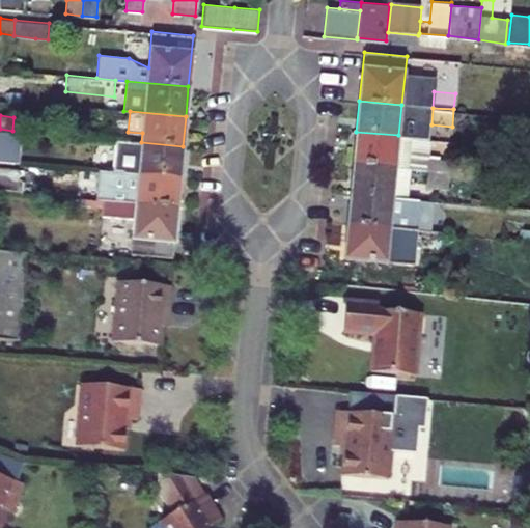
[(86,137),(111,140),(112,122),(87,120),(86,137)]
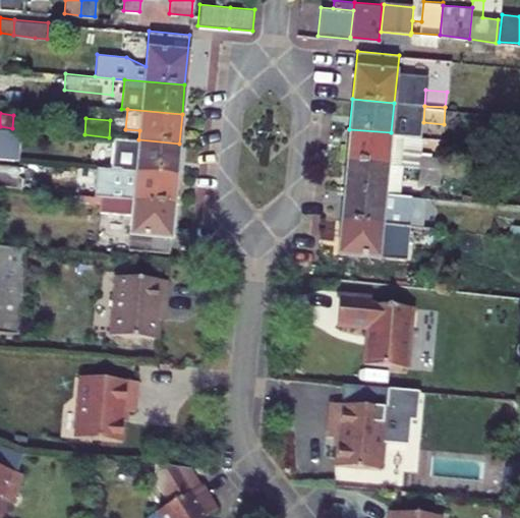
[(0,156),(17,158),(20,129),(12,128),(0,126),(0,156)]
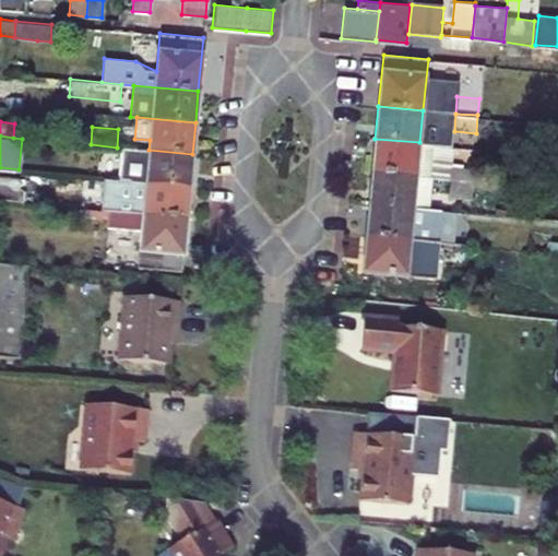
[(451,166),(453,145),(419,142),(375,139),(372,170),(431,176),(450,177),(474,179),(475,168),(451,166)]
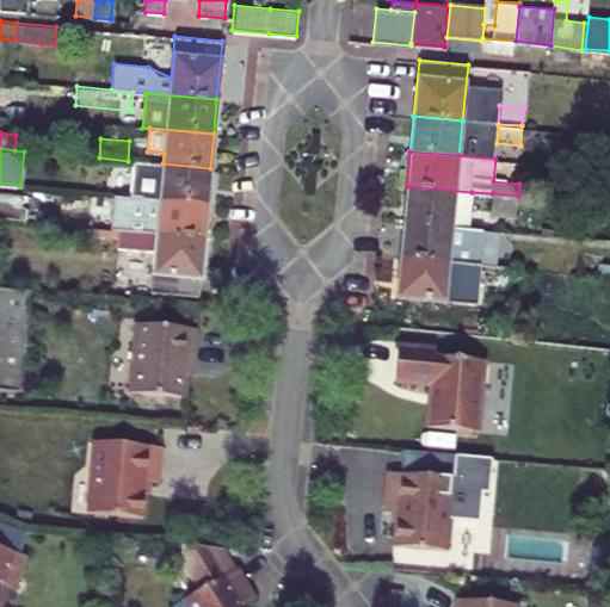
[(133,161),(130,196),(133,196),(208,203),(210,168),(162,163),(133,161)]
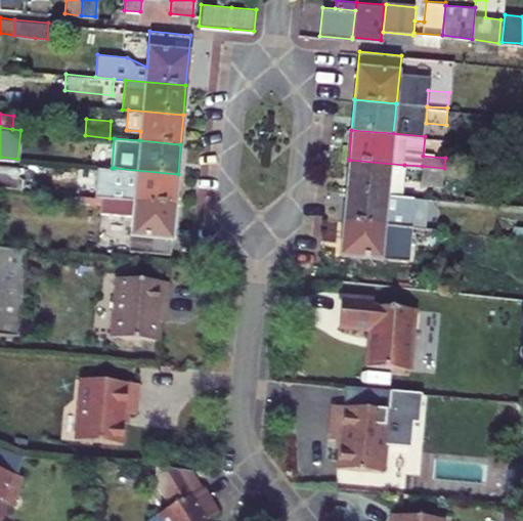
[(388,192),(401,193),(404,165),(349,160),(346,189),(388,192)]
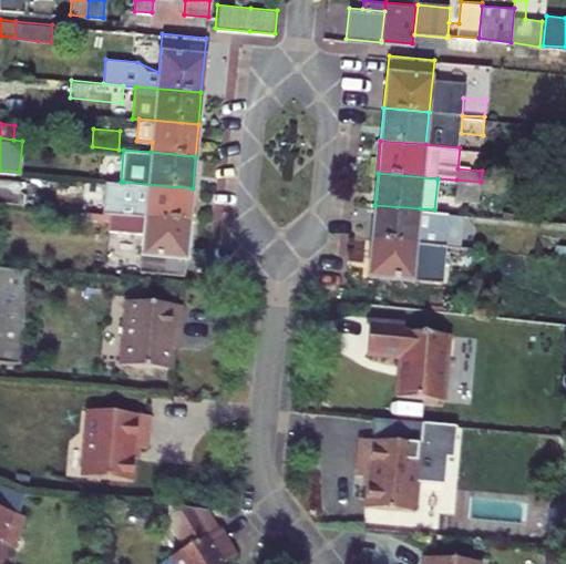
[(0,202),(18,204),(19,182),(0,180),(0,202)]
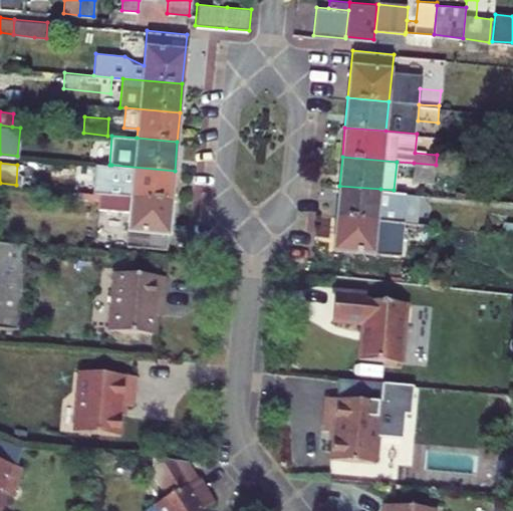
[(412,179),(434,181),(436,165),(414,163),(412,179)]
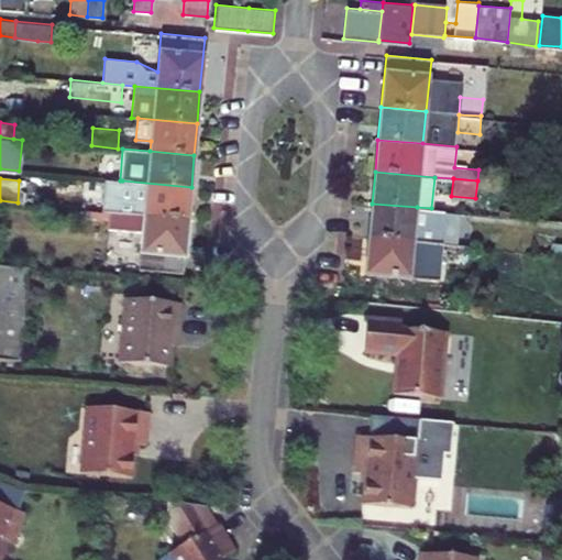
[(191,187),(122,180),(120,212),(188,218),(191,187)]
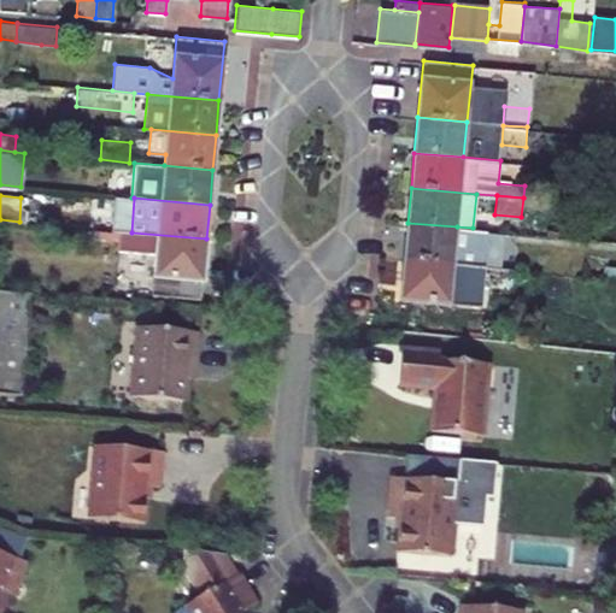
[(122,212),(95,210),(94,229),(119,231),(122,212)]
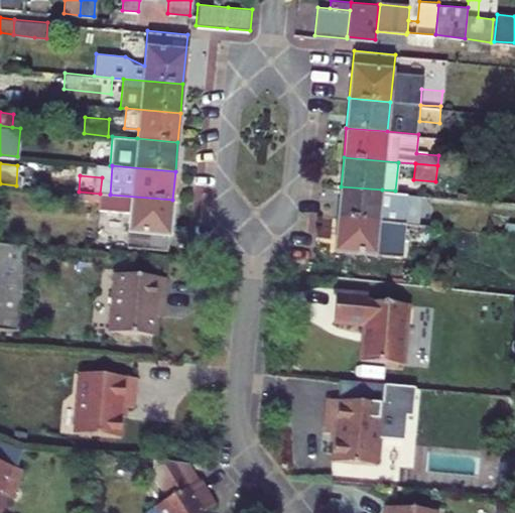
[(395,190),(382,189),(341,186),(338,215),(378,218),(403,221),(406,191),(395,190)]
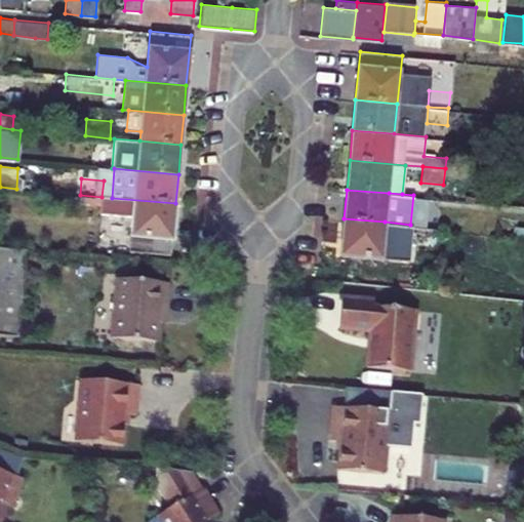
[(133,215),(130,250),(171,253),(175,203),(112,198),(102,197),(101,212),(133,215)]
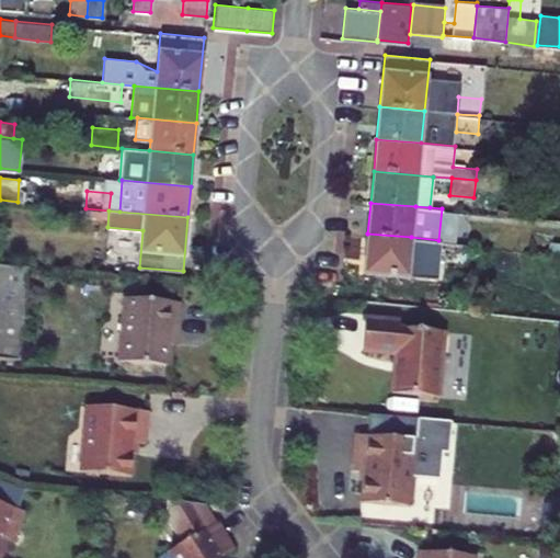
[(471,225),(446,221),(445,228),(445,240),(469,242),(471,225)]
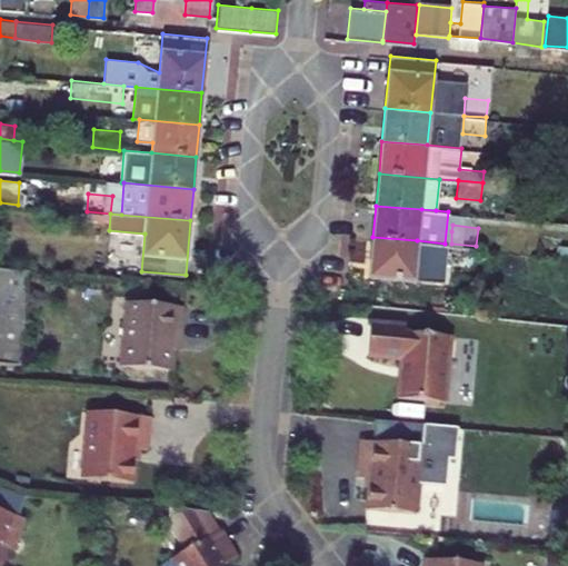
[(372,237),(369,275),(414,279),(417,240),(372,237)]
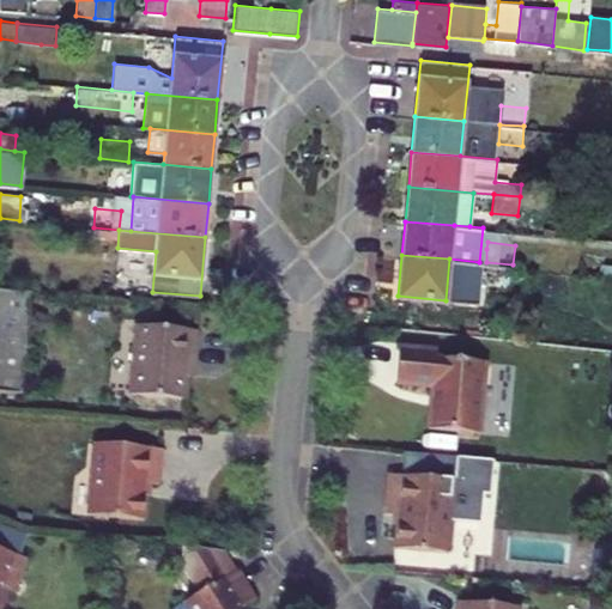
[(513,265),(486,262),(484,281),(510,284),(513,265)]
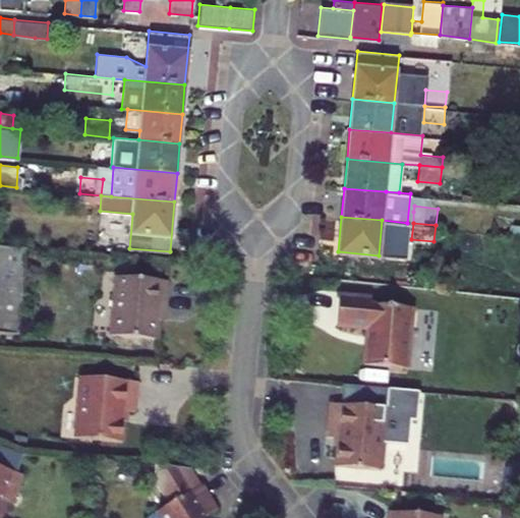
[(0,332),(18,334),(20,315),(21,297),(22,282),(24,265),(26,246),(0,243),(0,332)]
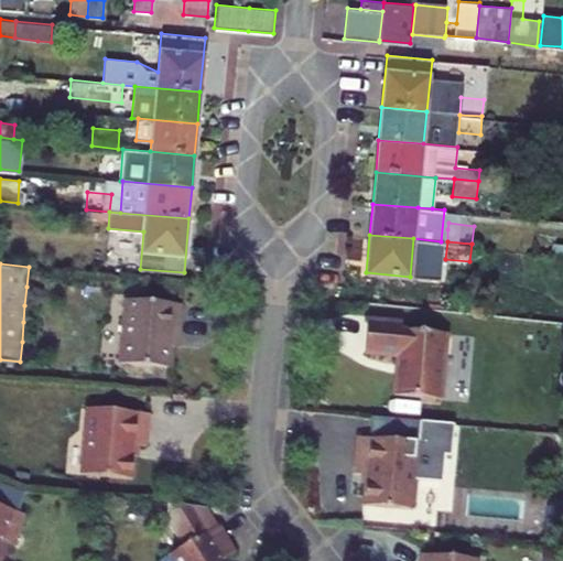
[(179,333),(181,302),(125,297),(119,360),(171,365),(173,344),(174,333),(179,333)]
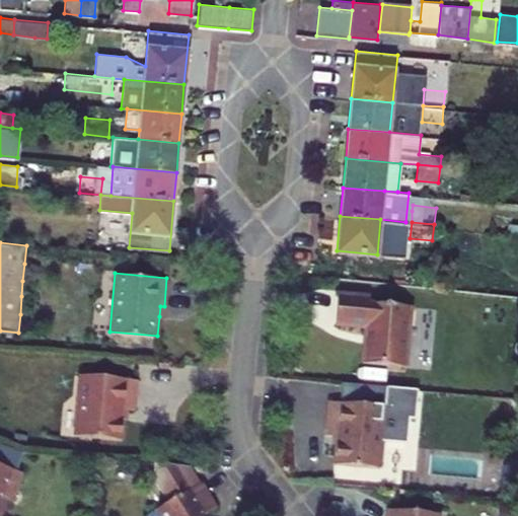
[(339,292),(336,322),(366,325),(363,361),(407,364),(412,304),(369,301),(370,294),(339,292)]
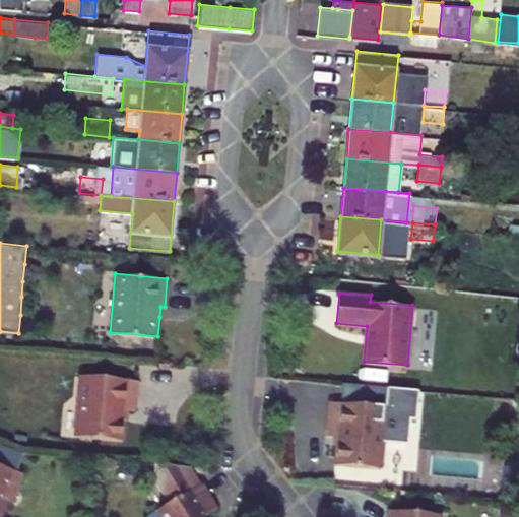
[(135,409),(138,380),(79,374),(74,435),(122,440),(124,421),(125,408),(129,409),(135,409)]
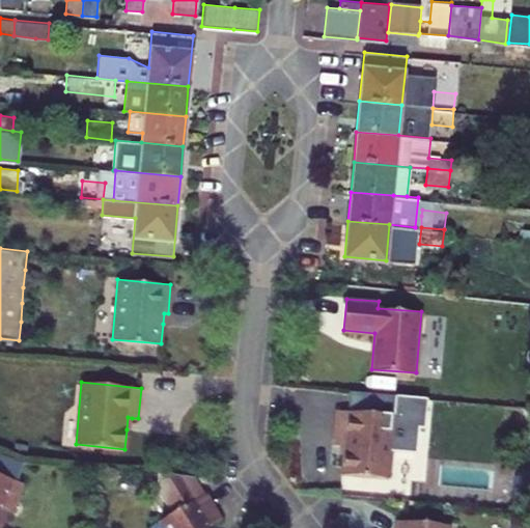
[(347,409),(382,412),(383,392),(350,390),(347,409)]
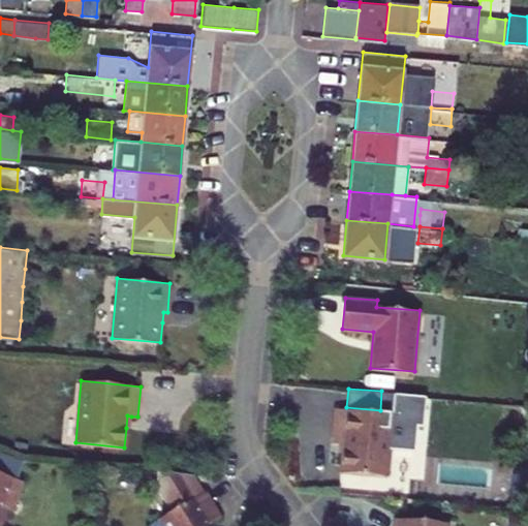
[(342,452),(341,471),(387,475),(393,412),(380,410),(346,407),(335,407),(331,442),(338,442),(343,443),(342,452)]
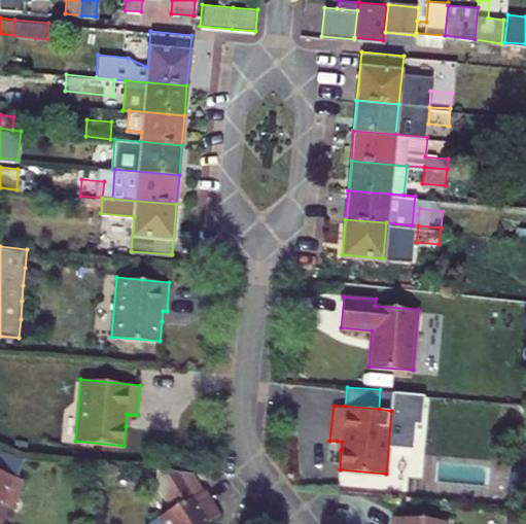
[(0,520),(6,503),(13,507),(22,479),(0,470),(0,520)]
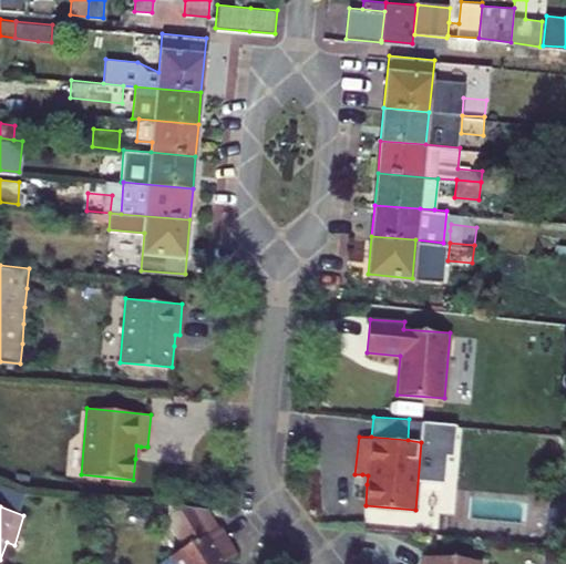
[(227,563),(225,560),(235,554),(218,526),(170,554),(155,562),(155,563),(227,563)]
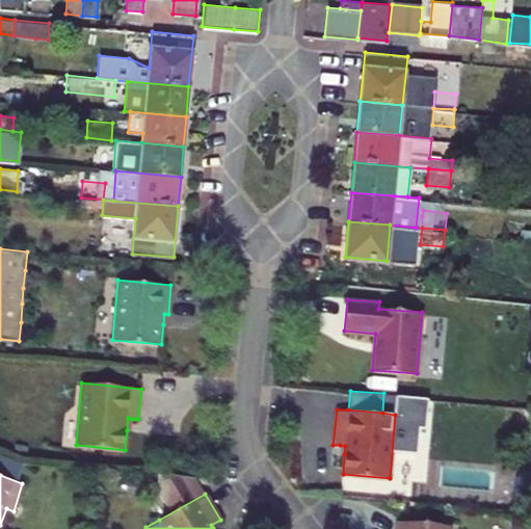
[(513,528),(530,528),(530,518),(514,517),(513,528)]
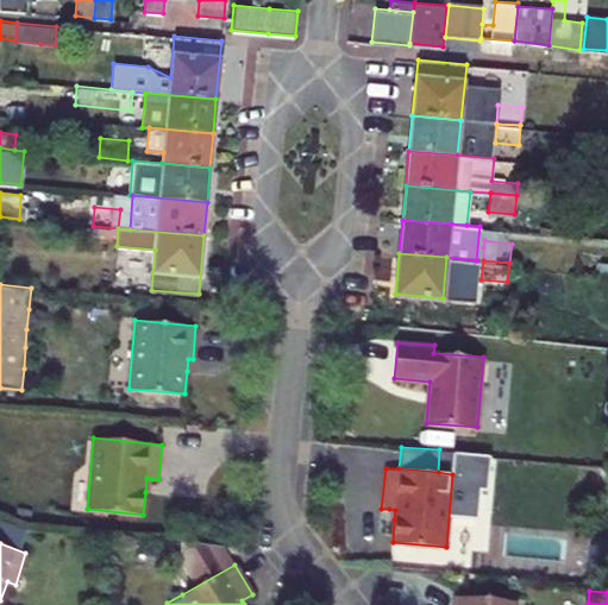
[(515,604),(516,600),(455,594),(453,604),(515,604)]
